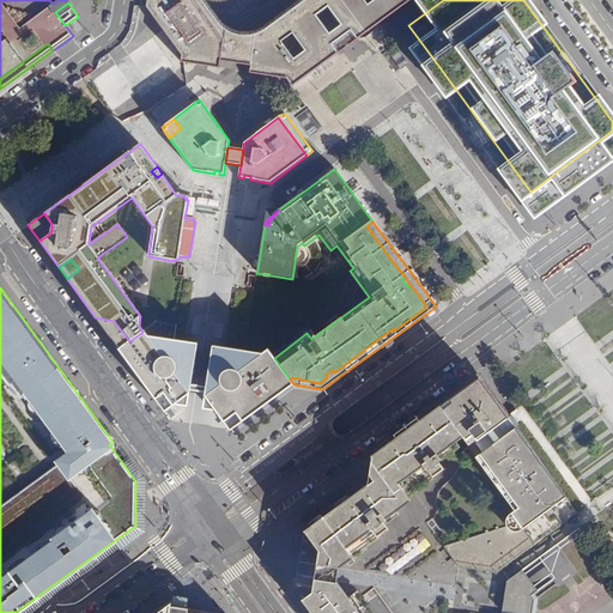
[(119,350),(129,341),(114,321),(95,317),(119,350)]
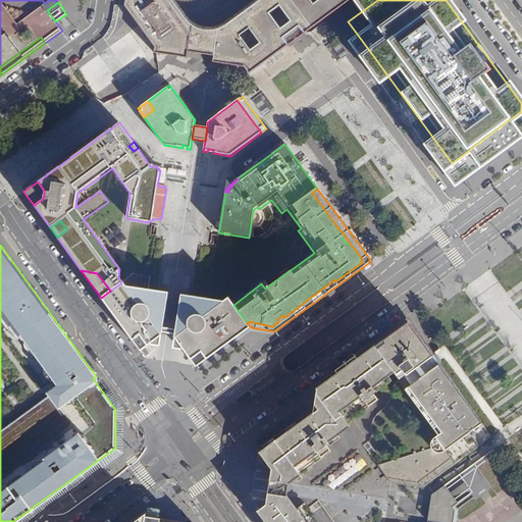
[(121,282),(110,291),(101,298),(108,308),(120,299),(129,293),(121,282)]
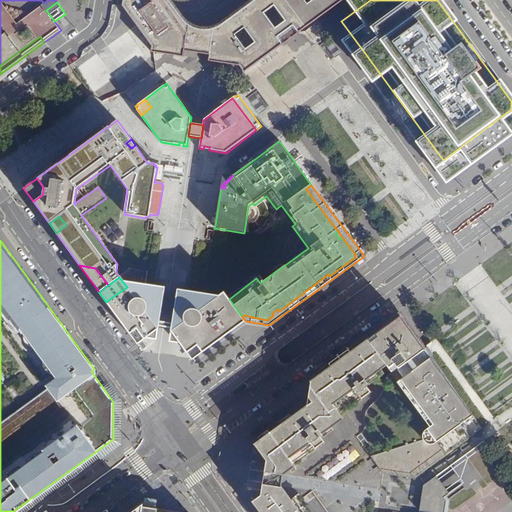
[(121,296),(118,293),(106,302),(111,309),(115,303),(133,291),(134,290),(162,294),(164,288),(132,283),(129,285),(130,286),(132,288),(121,296)]
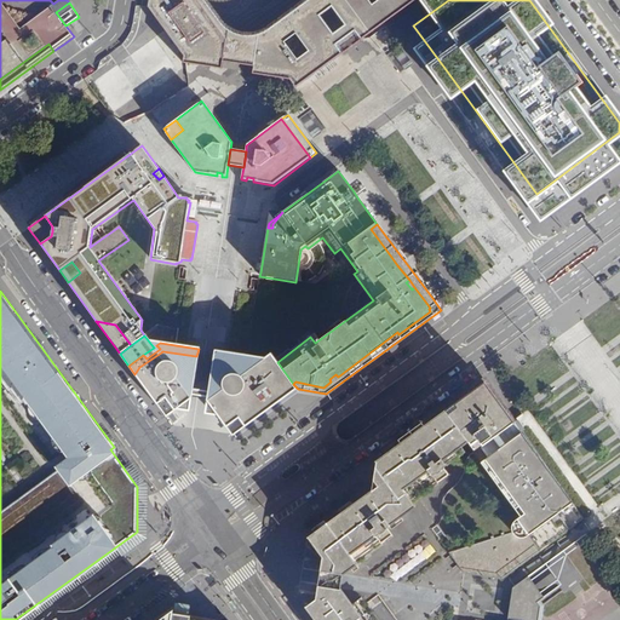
[(154,348),(143,355),(147,359),(160,349),(158,346),(156,345),(154,348)]
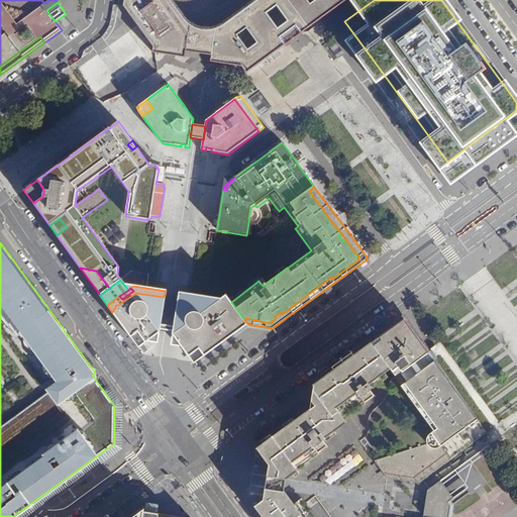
[(160,325),(164,297),(135,293),(134,294),(116,306),(112,312),(137,347),(159,332),(159,330),(160,325)]
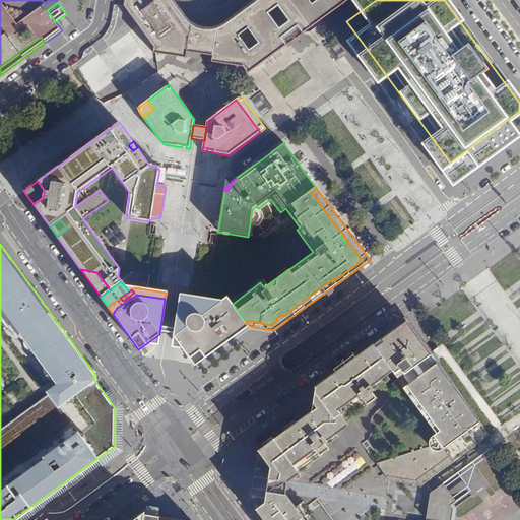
[(180,295),(179,302),(226,309),(240,327),(239,334),(248,328),(245,323),(231,305),(226,299),(221,302),(193,297),(180,295)]
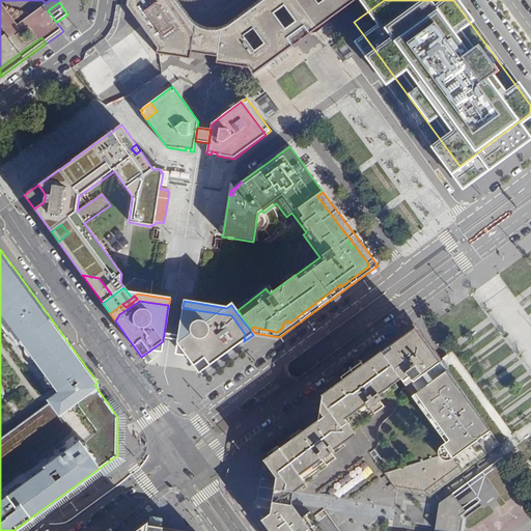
[(231,315),(183,308),(178,336),(177,341),(176,344),(199,374),(244,341),(245,334),(231,315)]
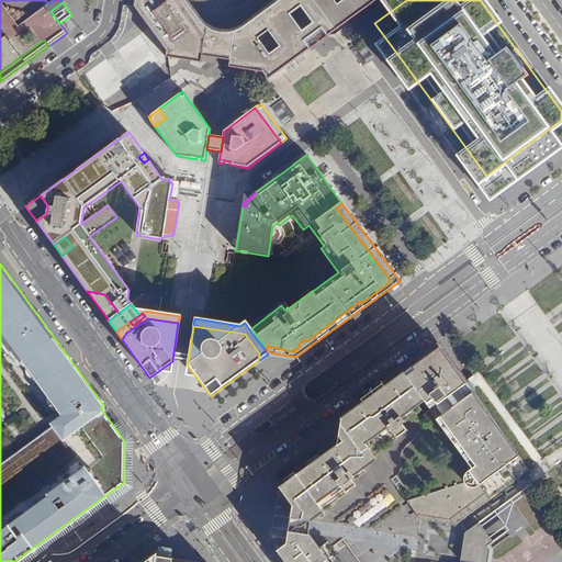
[(266,348),(251,328),(249,329),(265,349),(266,348)]
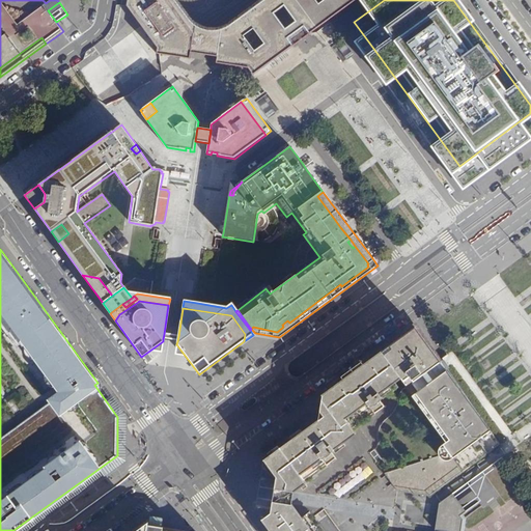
[(415,326),(382,350),(383,351),(384,353),(385,354),(415,332),(419,333),(415,326)]
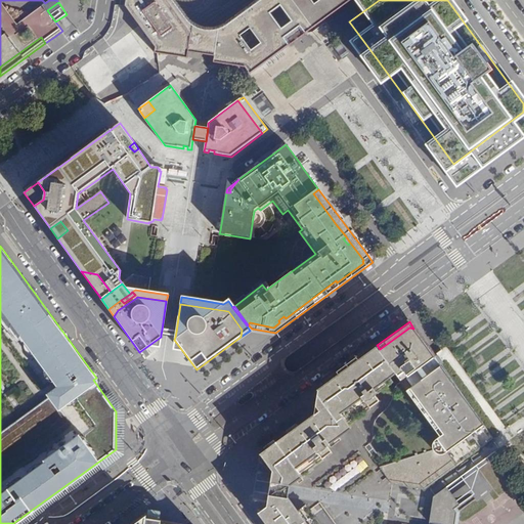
[(431,446),(433,450),(433,451),(434,452),(435,452),(435,453),(436,453),(437,454),(438,454),(439,454),(440,454),(441,454),(442,454),(443,453),(444,453),(445,453),(471,434),(474,432),(483,424),(413,329),(409,328),(380,349),(399,375),(403,372),(413,385),(409,388),(442,434),(436,438),(433,441),(431,446)]
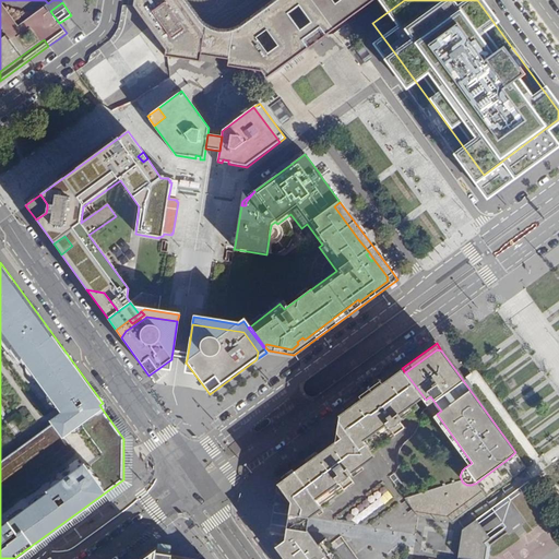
[(423,402),(426,400),(405,372),(391,383),(391,387),(389,389),(387,385),(381,391),(382,393),(370,402),(369,400),(344,417),(341,439),(345,444),(342,447),(341,444),(333,450),(334,452),(323,461),(322,459),(285,485),(297,500),(295,513),(295,514),(309,518),(321,508),(320,506),(354,482),(349,476),(351,474),(375,456),(371,452),(404,428),(400,421),(403,418),(418,407),(415,403),(420,399),(423,402)]
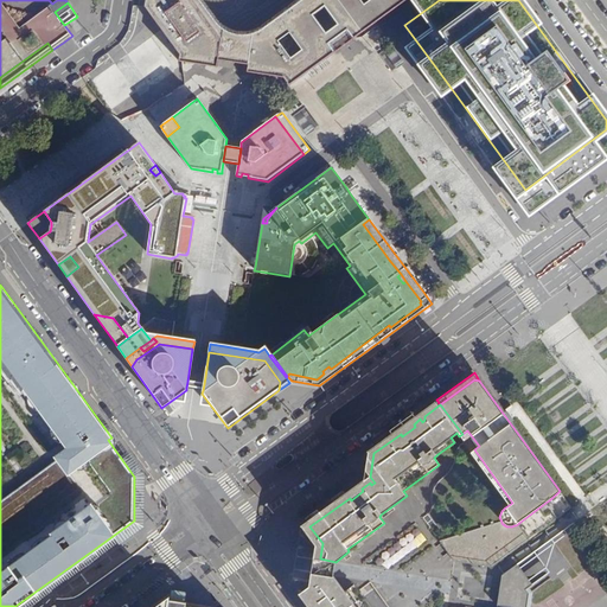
[(572,508),(560,491),(549,500),(561,516),(572,508)]
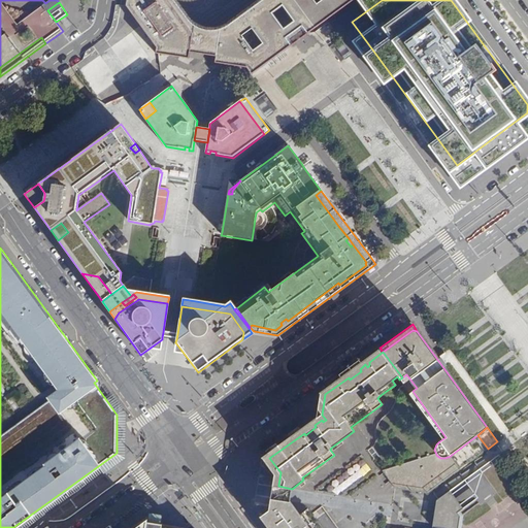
[(436,455),(436,454),(383,470),(396,488),(428,493),(485,452),(474,437),(449,457),(448,457),(447,457),(446,458),(444,458),(443,458),(442,458),(441,458),(440,458),(439,457),(438,457),(438,456),(437,456),(436,455)]
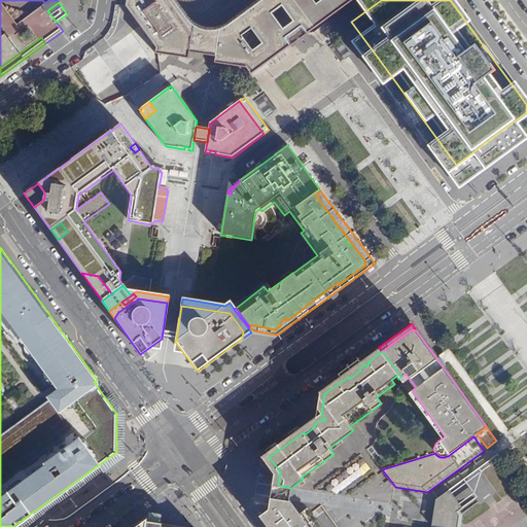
[(431,526),(438,526),(459,526),(460,523),(462,513),(459,508),(462,505),(450,489),(436,498),(431,526)]
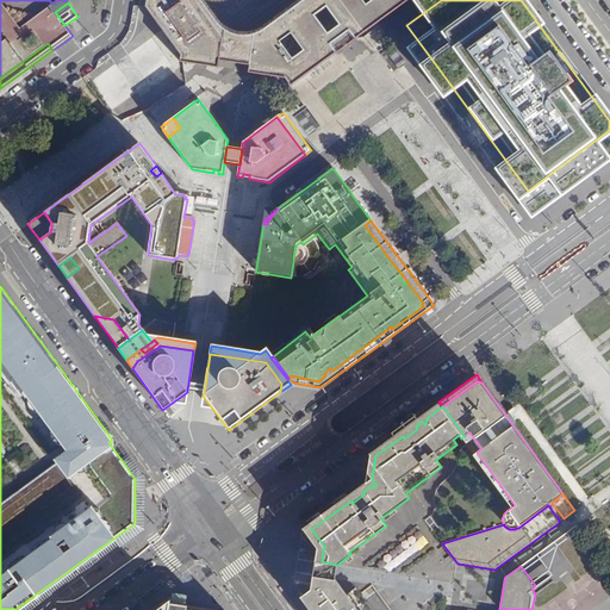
[(318,609),(309,597),(316,592),(319,576),(312,574),(310,587),(300,595),(311,609),(318,609)]
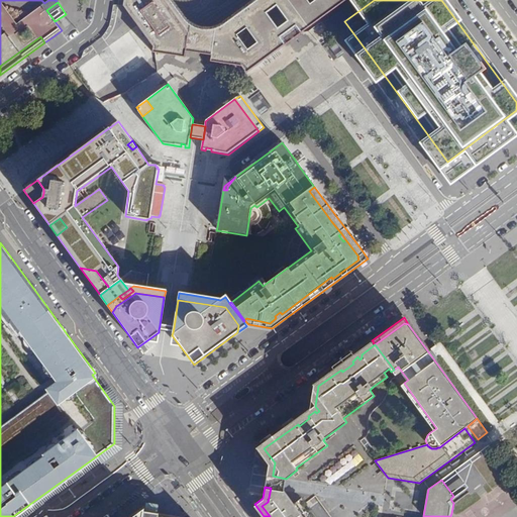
[(311,516),(299,500),(294,504),(284,491),(271,488),(268,502),(262,506),(270,516),(311,516)]
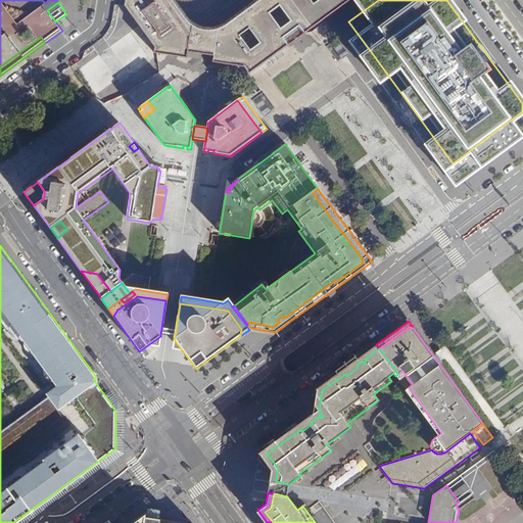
[(160,522),(161,516),(149,511),(132,522),(160,522)]
